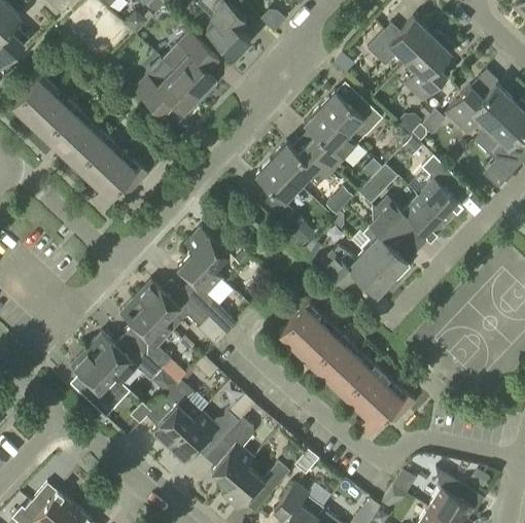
[(166,5),(160,0),(136,0),(144,7),(147,5),(156,14),(166,5)]
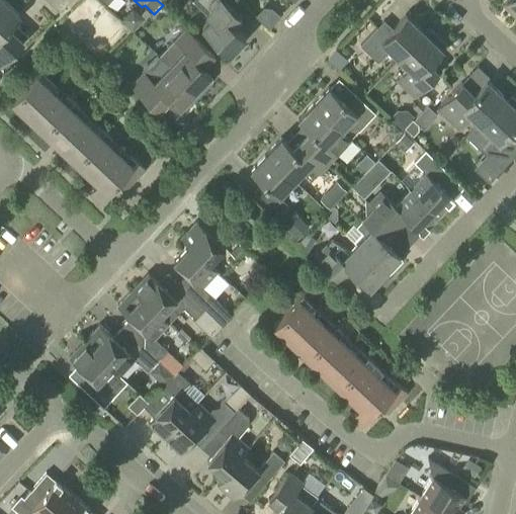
[(189,0),(206,16),(205,17),(210,21),(202,29),(231,57),(247,40),(236,29),(244,20),(223,0),(189,0)]
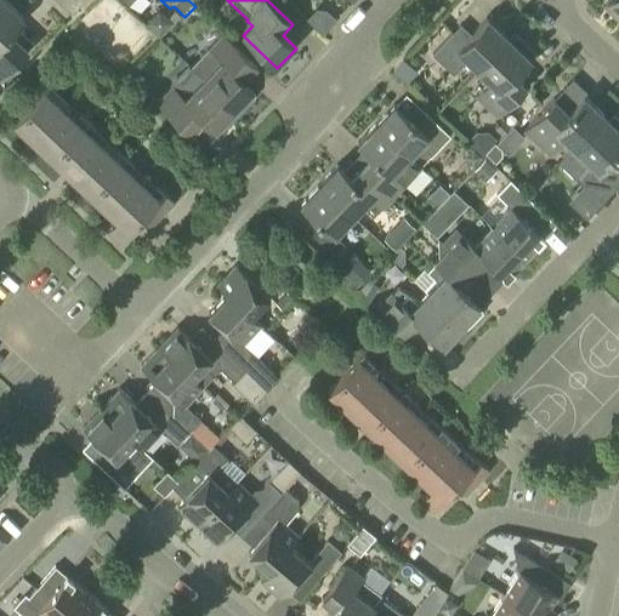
[(618,0),(614,0),(607,9),(618,18),(618,0)]
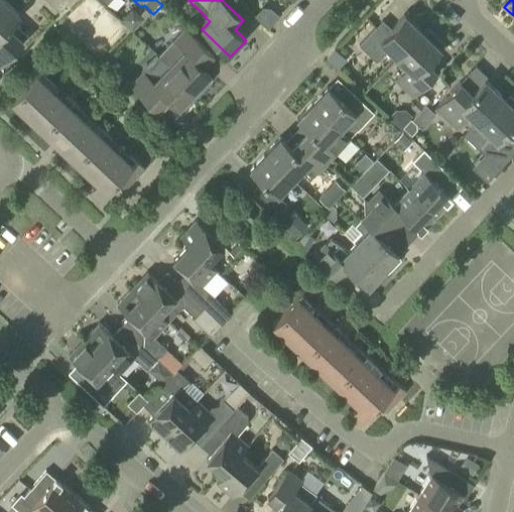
[(20,17),(3,1),(0,4),(0,71),(25,44),(8,29),(20,17)]
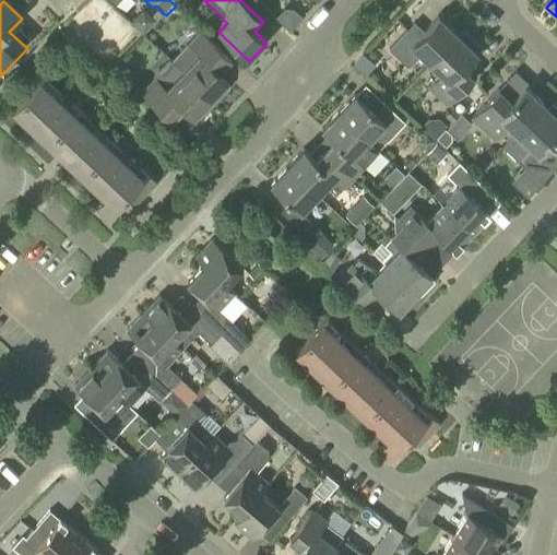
[(300,35),(317,21),(301,3),(285,18),(300,35)]
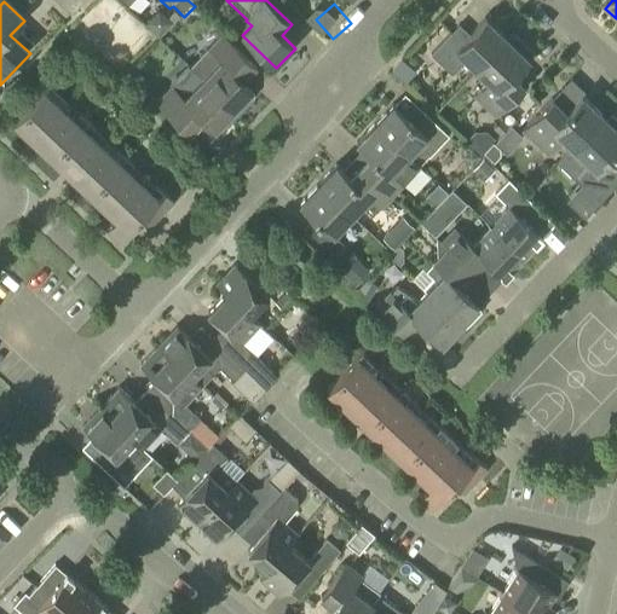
[(479,74),(509,42),(488,21),(465,45),(454,35),(433,57),(454,77),(468,63),(479,74)]
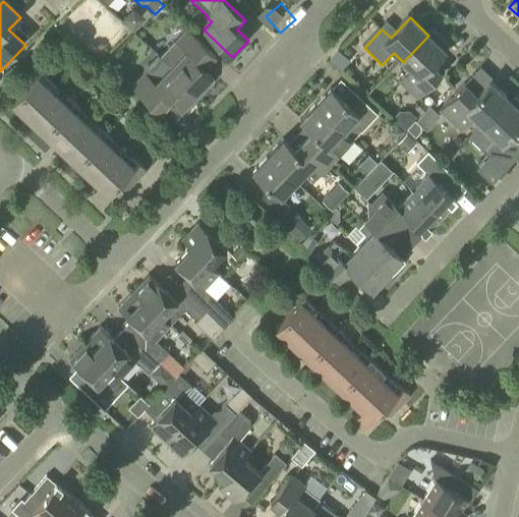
[(428,36),(403,62),(412,70),(399,84),(418,102),(444,75),(434,66),(446,52),(445,51),(449,46),(434,31),(428,36)]
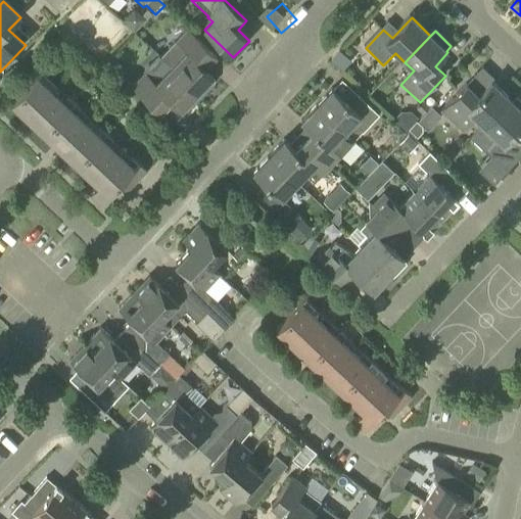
[(171,69),(201,98),(214,85),(214,81),(212,79),(214,78),(197,62),(206,53),(187,36),(178,45),(162,61),(164,63),(172,69),(171,69)]
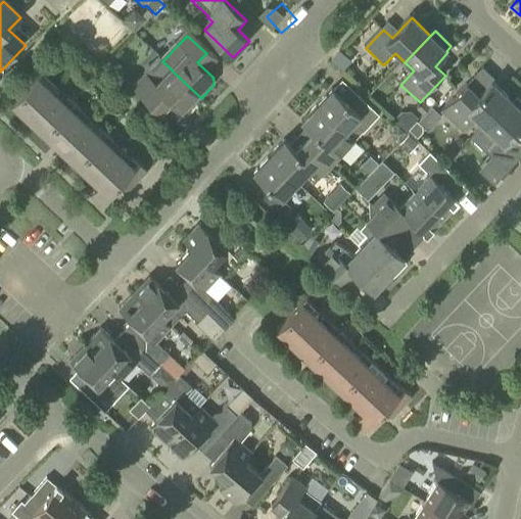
[(149,80),(147,78),(135,90),(154,108),(166,96),(182,111),(184,110),(185,111),(190,111),(201,98),(171,69),(172,69),(164,63),(149,80)]
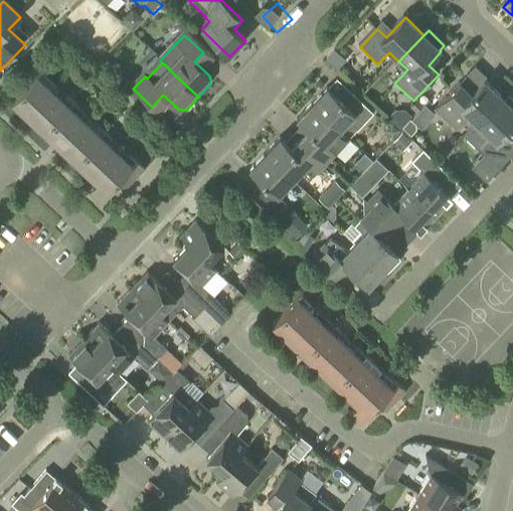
[(32,114),(58,87),(42,71),(12,104),(13,105),(17,100),(32,114)]
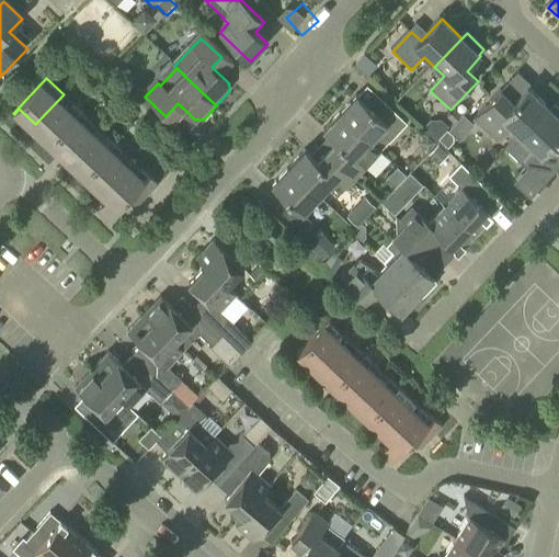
[(521,138),(549,109),(528,89),(515,104),(502,92),(474,122),(497,144),(511,128),(521,138)]
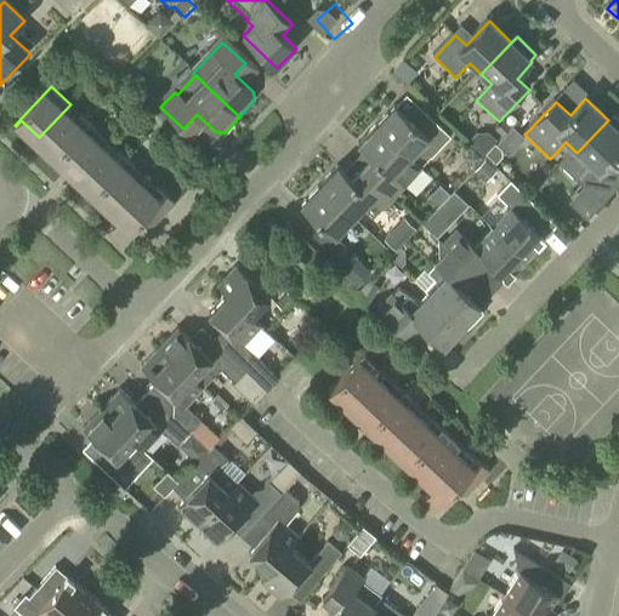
[(58,155),(89,123),(71,104),(39,137),(58,155)]
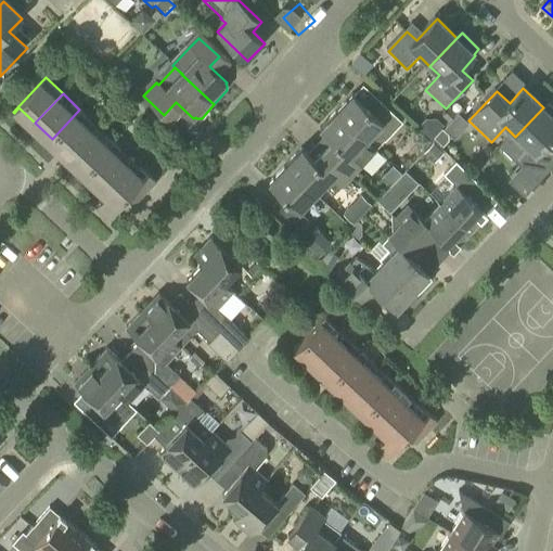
[(337,114),(376,152),(403,124),(382,103),(373,113),(355,95),(337,114)]
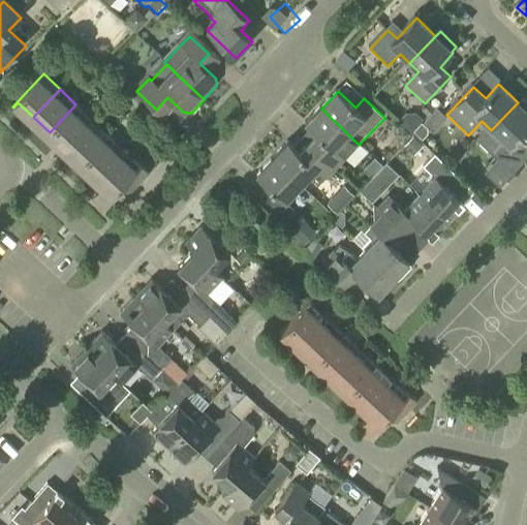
[(520,104),(518,102),(491,130),(490,129),(484,136),(496,147),(490,153),(510,173),(515,176),(526,162),(526,134),(525,133),(526,131),(526,103),(524,101),(520,104)]
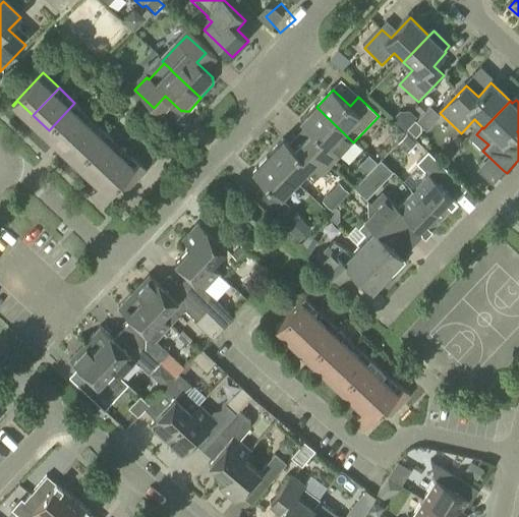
[(65,146),(91,118),(74,103),(49,130),(65,146)]
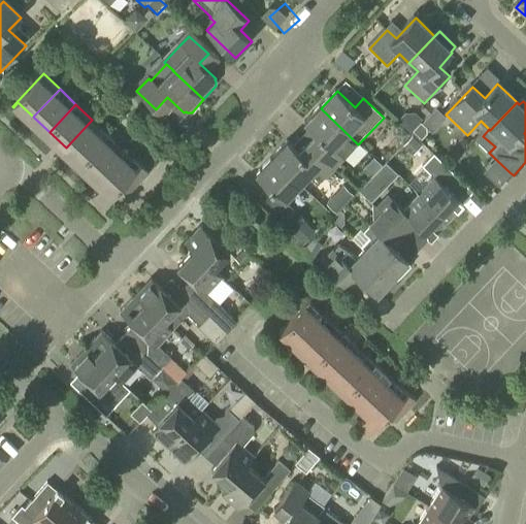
[(334,170),(358,144),(321,108),(305,125),(318,136),(323,141),(314,151),(334,170)]
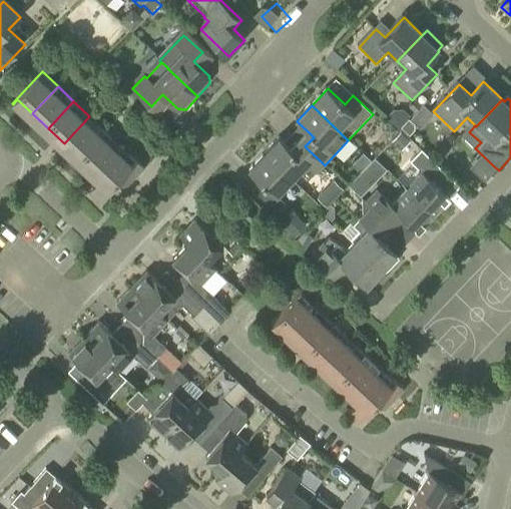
[(409,129),(421,118),(412,108),(400,119),(409,129)]
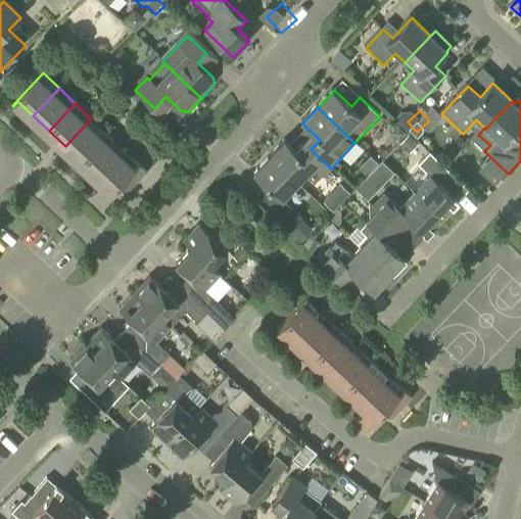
[(82,161),(107,134),(91,119),(65,146),(82,161)]
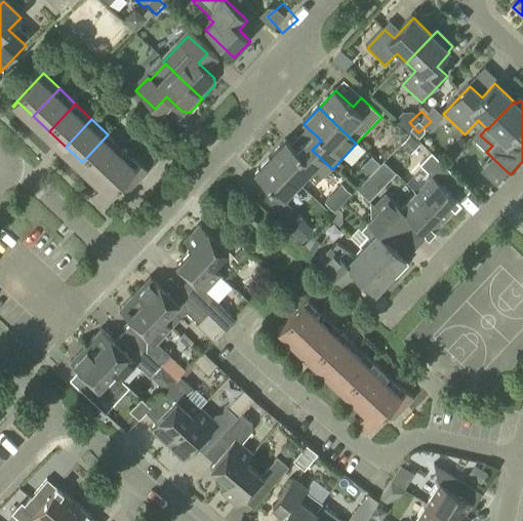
[(97,177),(124,150),(108,134),(82,162),(97,177)]
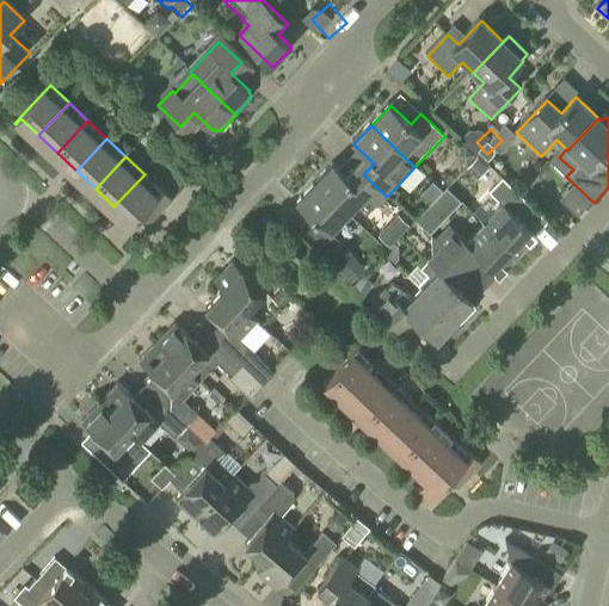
[(354,184),(349,179),(334,165),(315,185),(348,216),(357,205),(369,216),(387,197),(363,174),(354,184)]
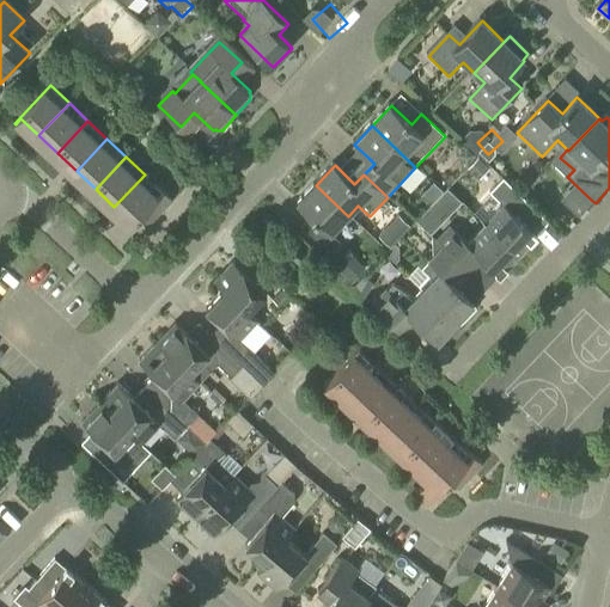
[(145,175),(114,207),(121,214),(108,228),(120,240),(140,219),(150,227),(174,202),(145,175)]
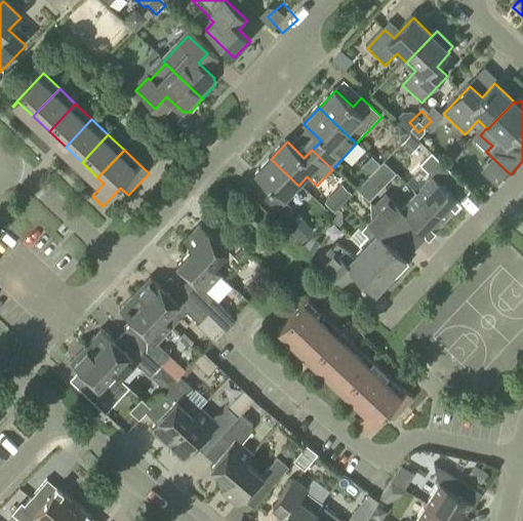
[(433,178),(416,195),(444,222),(460,203),(452,195),(463,185),(433,156),(420,168),(433,178)]
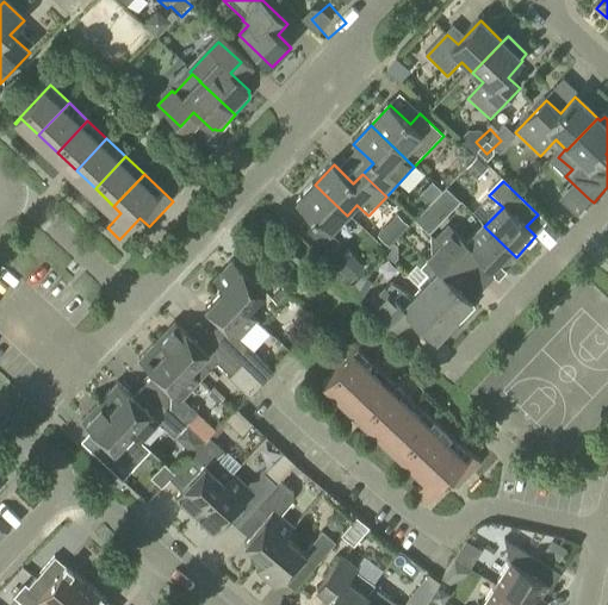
[(329,234),(347,216),(315,185),(297,204),(312,217),(302,229),(330,255),(341,244),(329,234)]
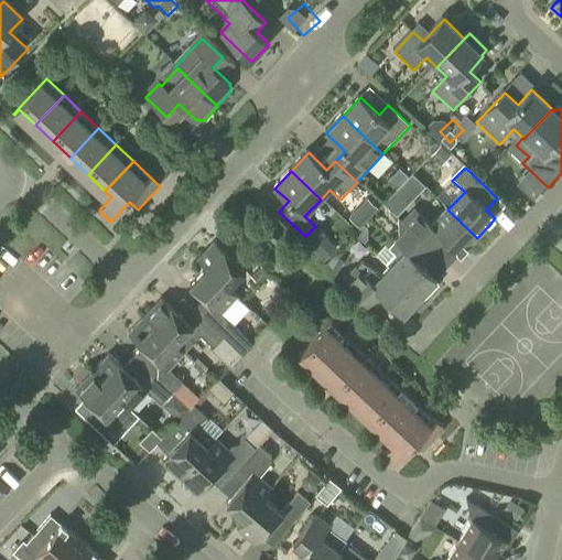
[(461,255),(477,238),(447,210),(432,226),(415,211),(402,224),(408,229),(434,255),(446,241),(461,255)]
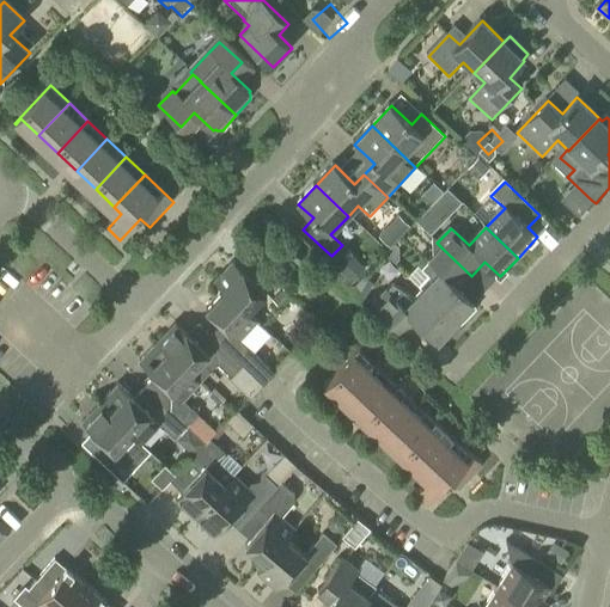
[(458,289),(471,276),(443,249),(428,264),(429,265),(422,273),(419,269),(409,280),(422,292),(456,324),(475,304),(458,289)]
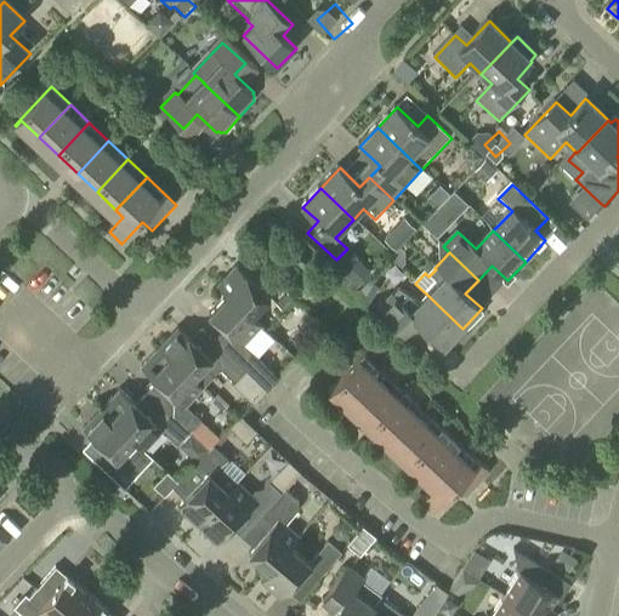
[(358,291),(373,277),(358,261),(344,275),(358,291)]
